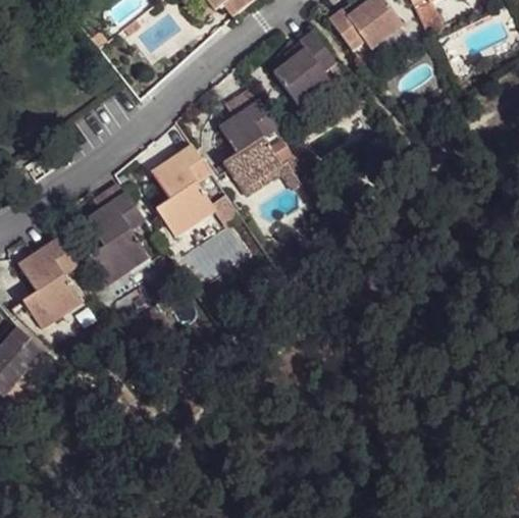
[(190,0),(201,14),(212,6),(207,0),(190,0)]
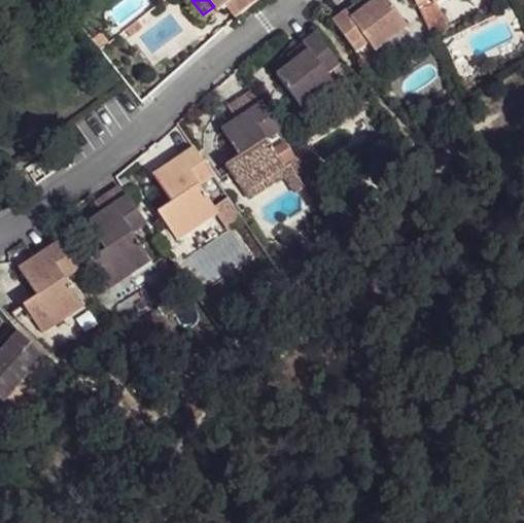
[(209,0),(214,6),(222,1),(231,13),(248,0),(209,0)]
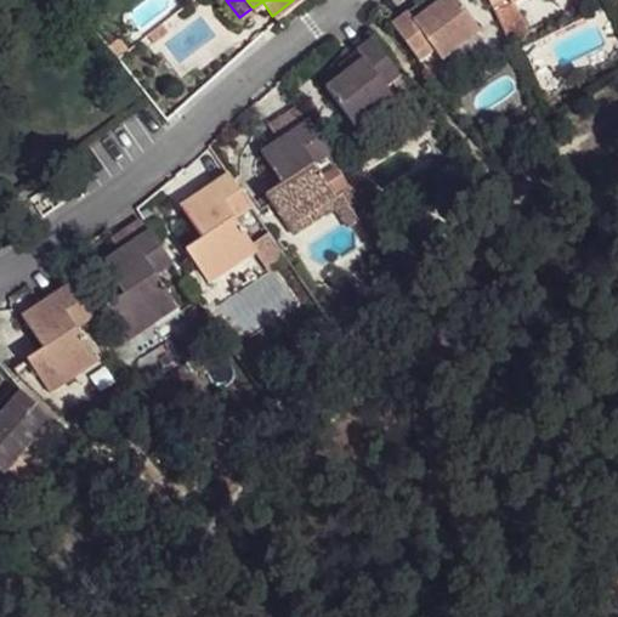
[(414,17),(409,9),(391,22),(418,57),(435,46),(443,56),(483,27),(461,0),(438,0),(434,4),(414,17)]
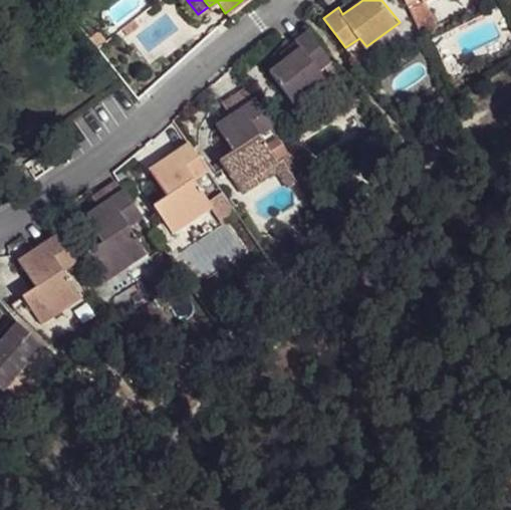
[(342,14),(358,3),(355,0),(347,0),(338,7),(342,14)]
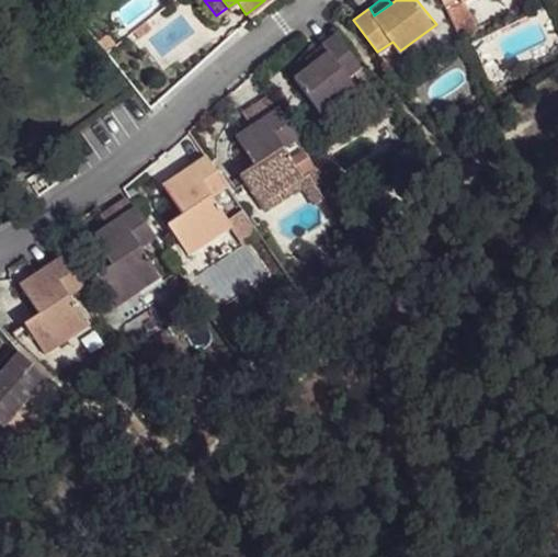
[(463,3),(450,10),(459,33),(474,26),(463,3)]
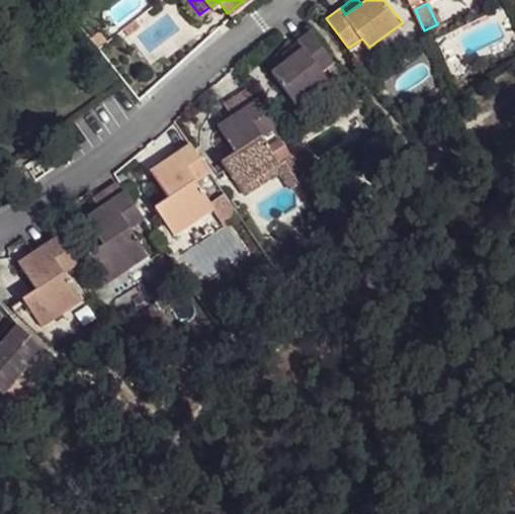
[(376,56),(409,32),(403,22),(369,47),(376,56)]
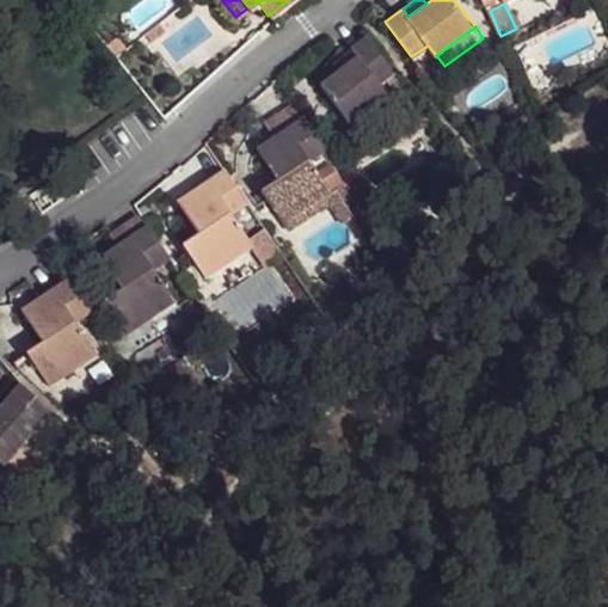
[(387,92),(379,80),(392,72),(366,37),(351,48),(357,56),(339,69),(320,85),(348,122),(387,92)]
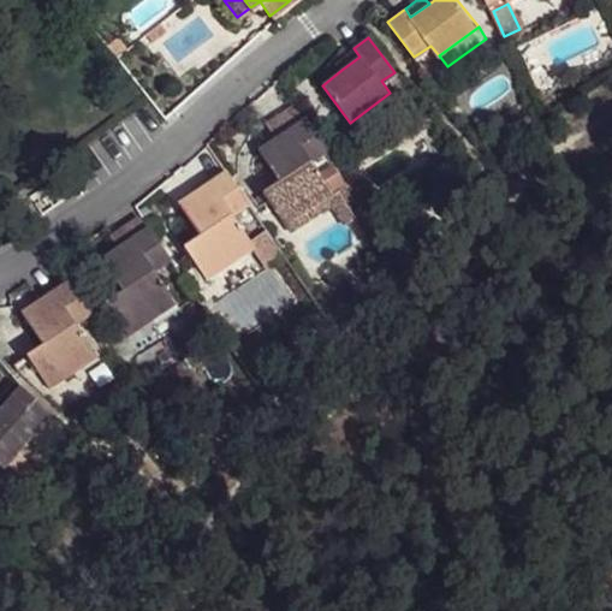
[(354,48),(334,63),(342,70),(360,57),(354,48)]
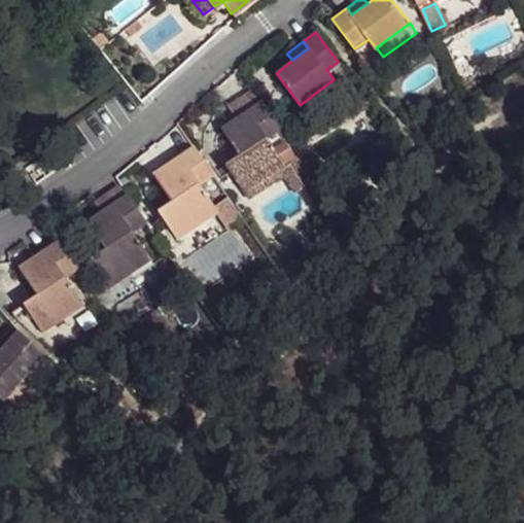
[(334,79),(300,105),(308,116),(342,91),(334,79)]
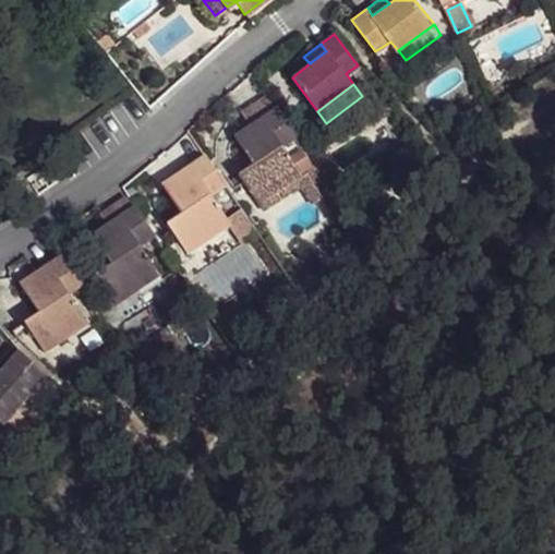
[(278,103),(269,91),(242,108),(251,121),(278,103)]
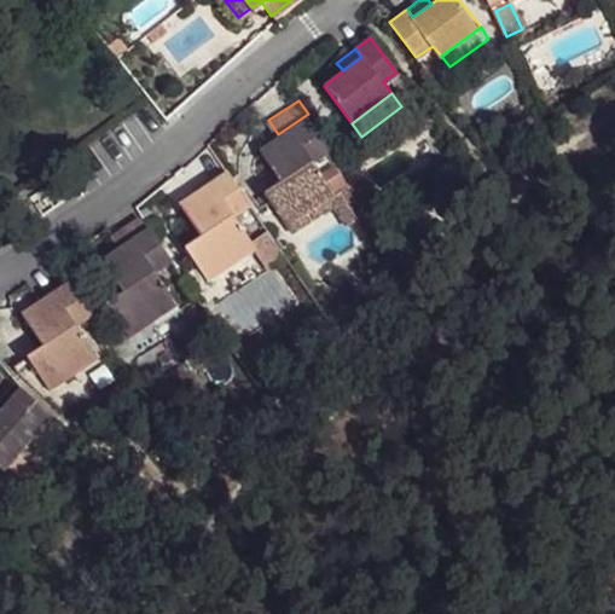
[(330,146),(308,114),(278,134),(256,148),(278,180),(265,189),(288,221),(336,190),(324,171),(315,157),(330,146)]
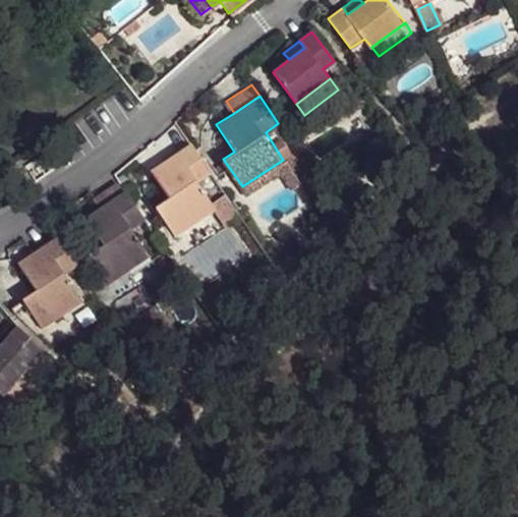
[(184,132),(158,151),(165,160),(191,142),(184,132)]
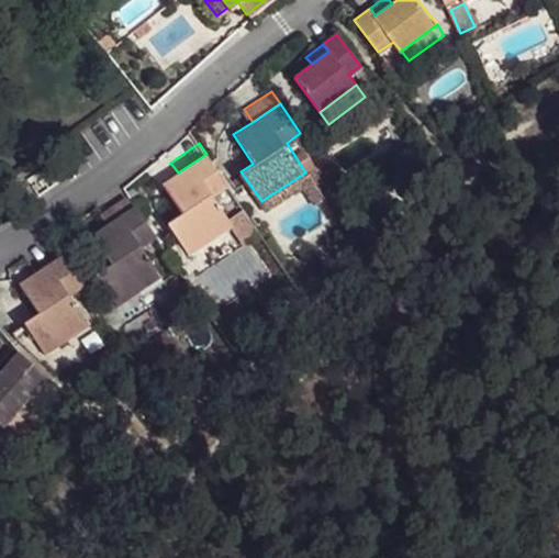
[(330,190),(302,148),(294,155),(305,173),(261,201),(266,209),(301,186),(311,201),(330,190)]
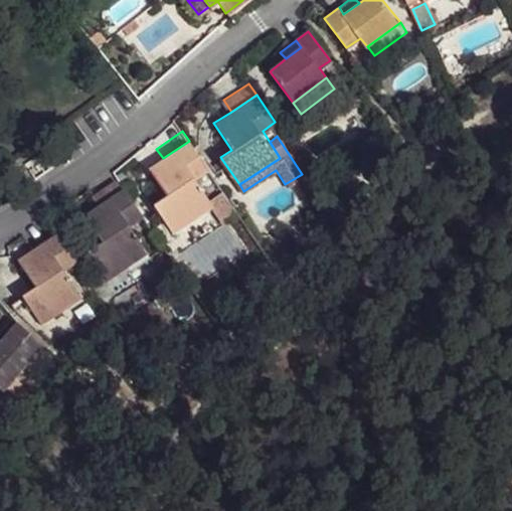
[(211,204),(193,178),(207,168),(189,141),(163,158),(149,169),(167,194),(152,206),(171,232),(211,204)]
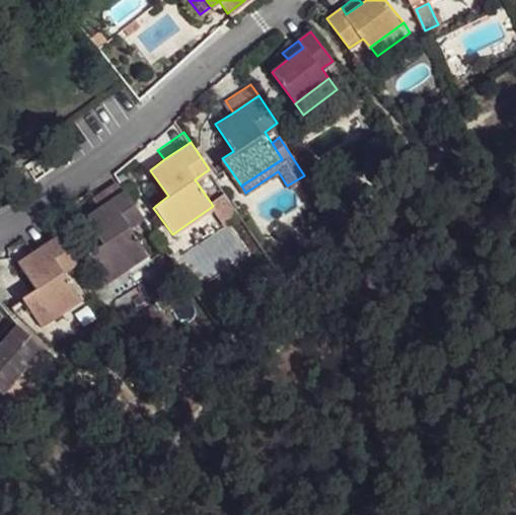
[(122,189),(115,178),(88,197),(94,208),(122,189)]
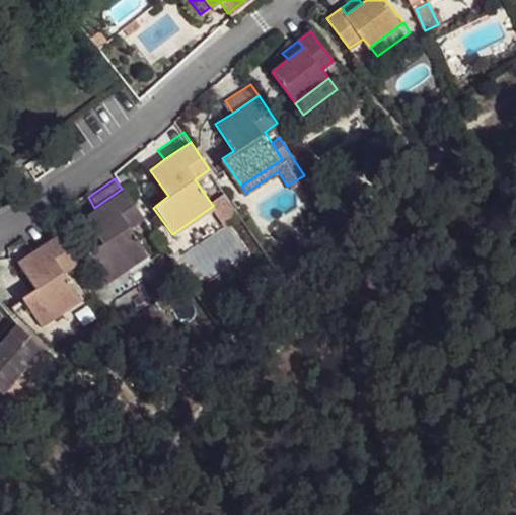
[(141,217),(122,189),(94,208),(80,218),(98,245),(86,254),(105,281),(145,252),(127,226),(141,217)]
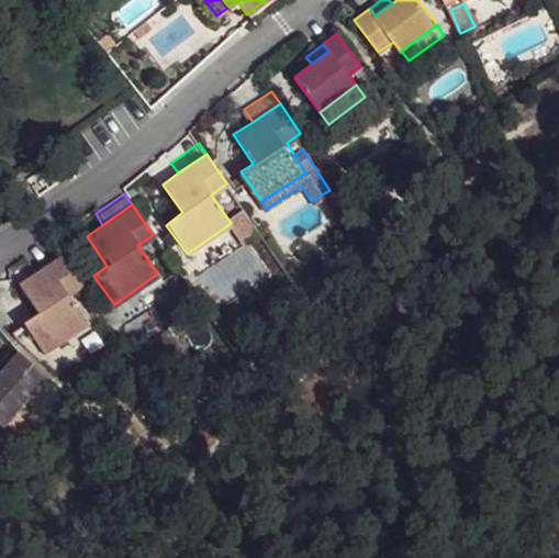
[(33,272),(64,254),(55,242),(26,260),(33,272)]
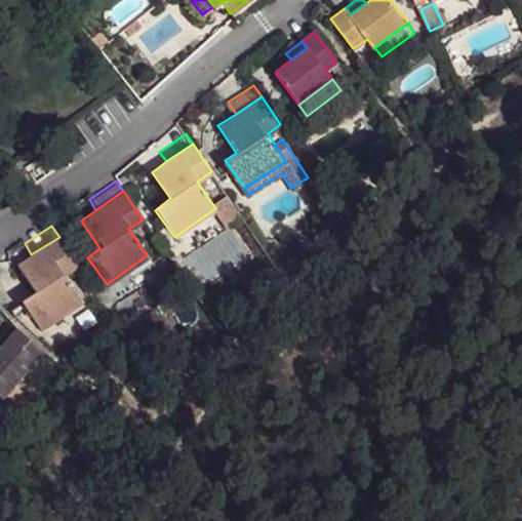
[(79,301),(63,276),(78,266),(59,237),(31,254),(17,265),(33,291),(18,302),(38,329),(79,301)]
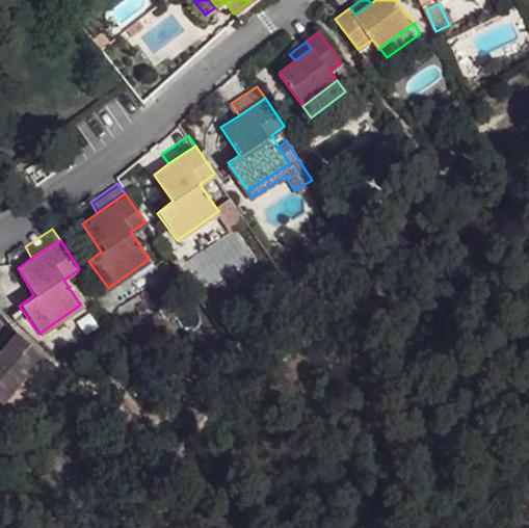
[(19,333),(0,350),(0,361),(24,338),(19,333)]
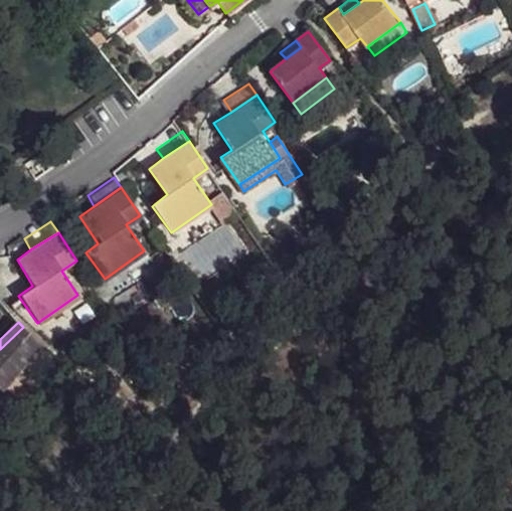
[(47,348),(23,327),(0,349),(0,389),(4,393),(47,348)]
